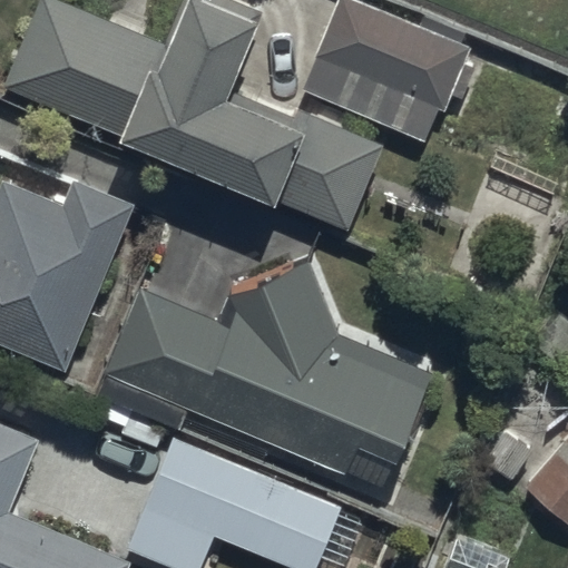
[(180,0),(162,46),(55,0),(40,0),(6,82),(346,227),(381,146),(294,109),(289,121),(224,94),(255,18),(212,0),(180,0)]
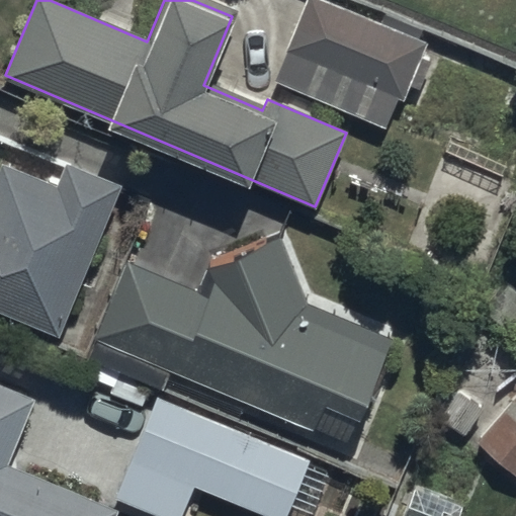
[(430,43),(320,0),(307,0),(274,83),(390,127),(401,100),(407,102),(430,43)]
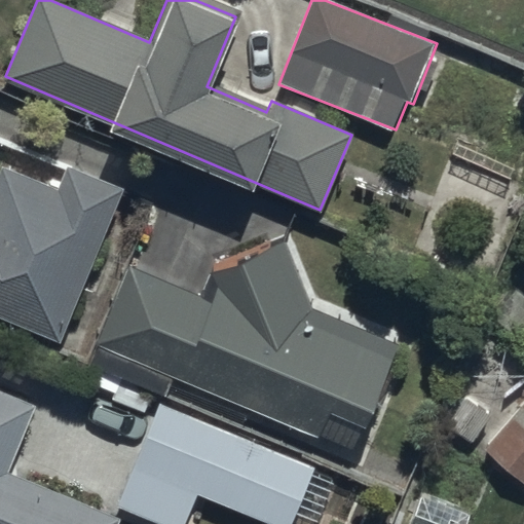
[(0,176),(0,315),(59,340),(123,193),(69,169),(59,193),(3,169),(0,176)]
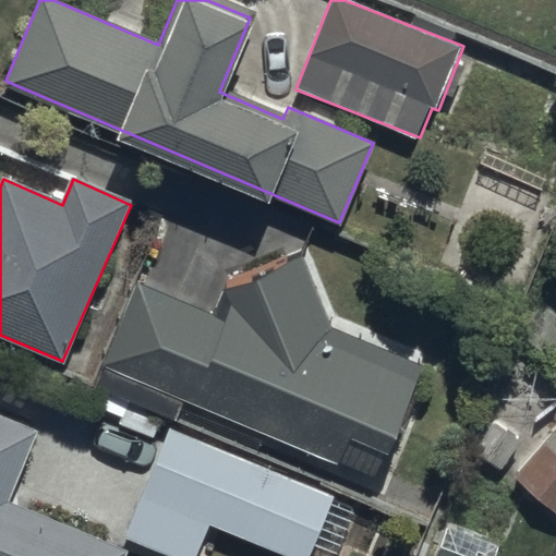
[(174,424),(184,400),(343,463),(377,479),(388,452),(423,364),(334,329),(302,256),(224,288),(229,300),(222,318),(137,286),(134,292),(94,391),(174,424)]
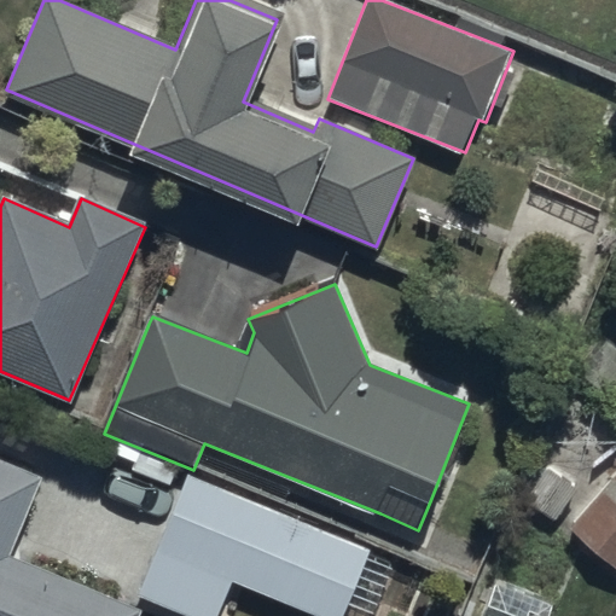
[(139,615),(144,604),(17,553),(47,478),(0,459),(0,615),(139,615)]
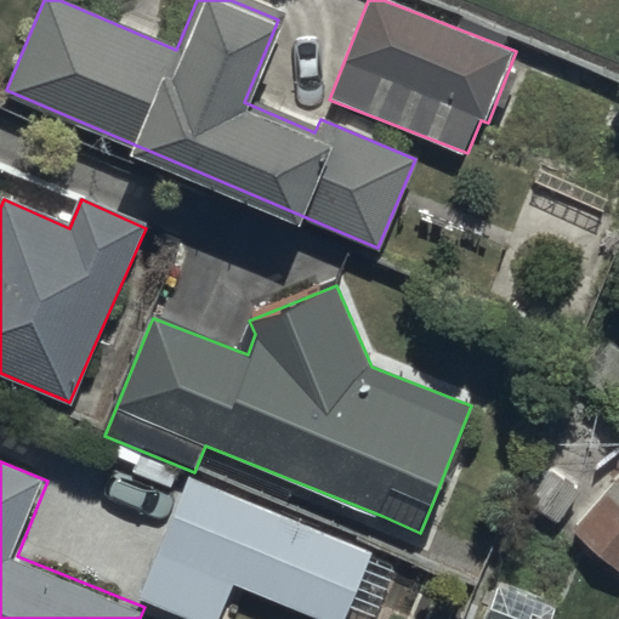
[(345,618),(373,554),(191,477),(141,594),(198,618),(225,618),(239,586),(316,618),(345,618)]
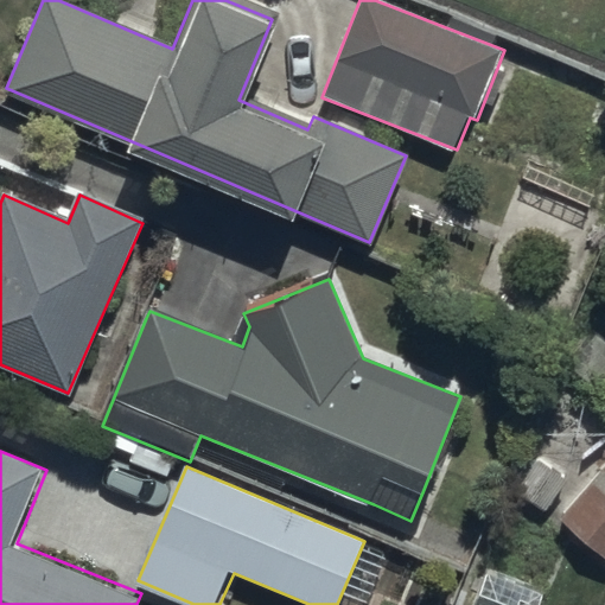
[(604,467),(558,526),(604,565),(604,467)]
